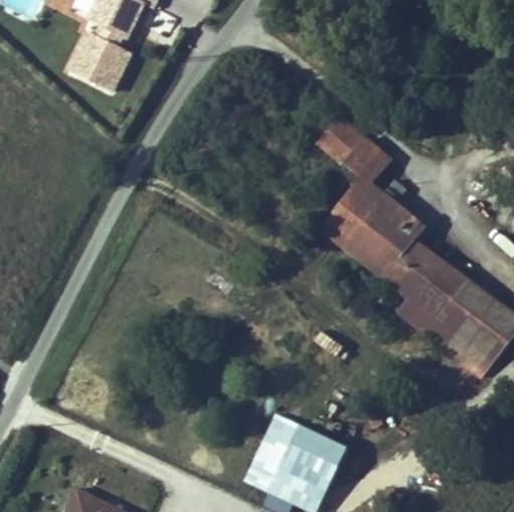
[(63,69),(114,93),(132,52),(119,46),(124,37),(135,42),(140,32),(133,29),(144,4),(155,9),(158,0),(95,0),(86,19),(98,24),(94,33),(81,28),(63,69)]
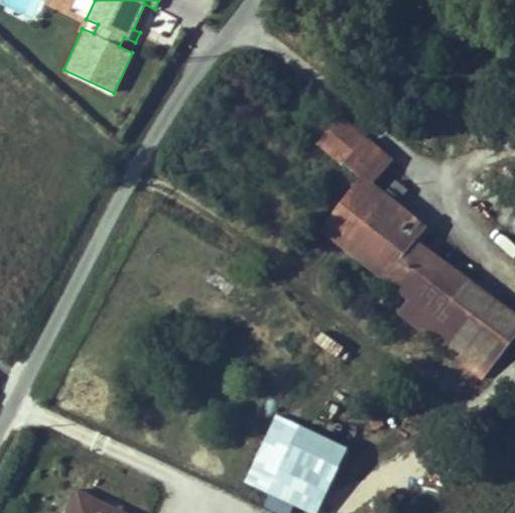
[(392,156),(337,115),(313,145),(359,178),(319,232),(408,297),(397,312),(430,337),(473,281),(416,240),(427,226),(400,206),(410,190),(394,179),(385,191),(372,182),(392,156)]
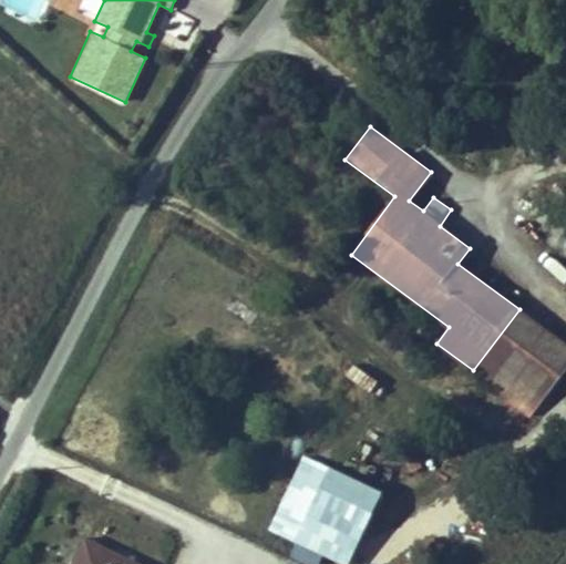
[(565,370),(565,344),(520,309),(473,370),(533,416),(565,370)]
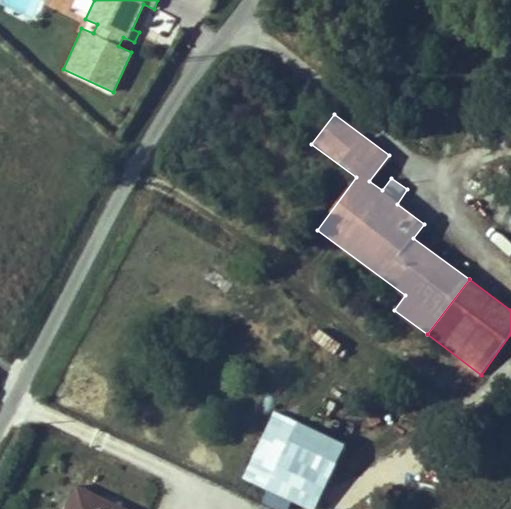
[(310,508),(313,508),(345,444),(273,410),(242,477),(310,508)]
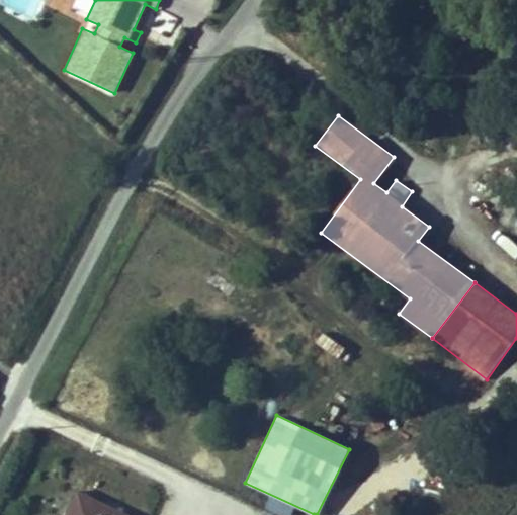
[(127,514),(77,491),(65,514),(127,514)]
